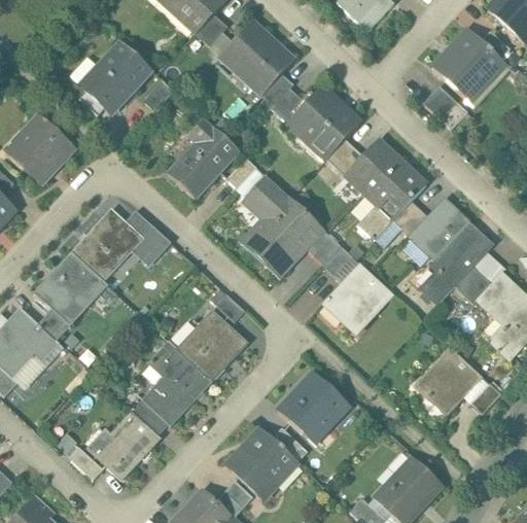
[(167,0),(199,29),(213,13),(225,0),(167,0)]
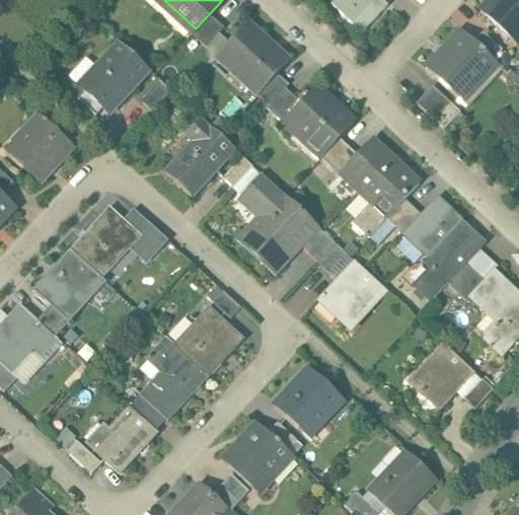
[(332,0),(330,2),(362,30),(387,4),(383,0),(332,0)]
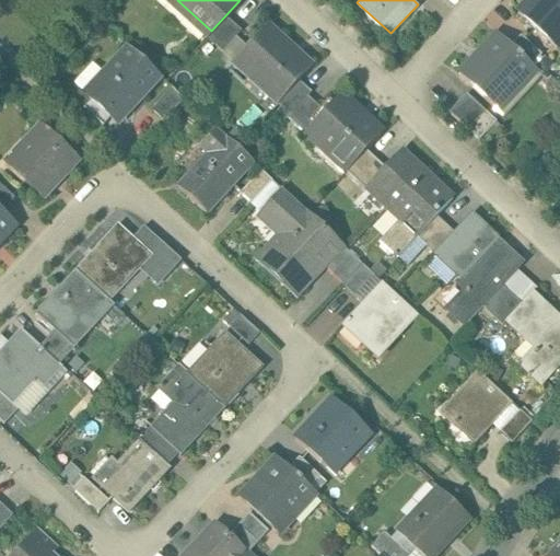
[(527,0),(517,11),(556,47),(559,42),(559,0),(527,0)]
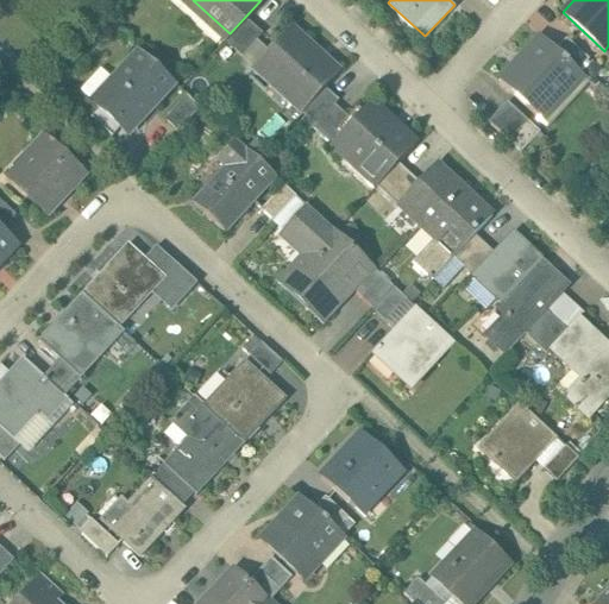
[(230,33),(226,38),(242,52),(263,30),(246,16),(230,33)]
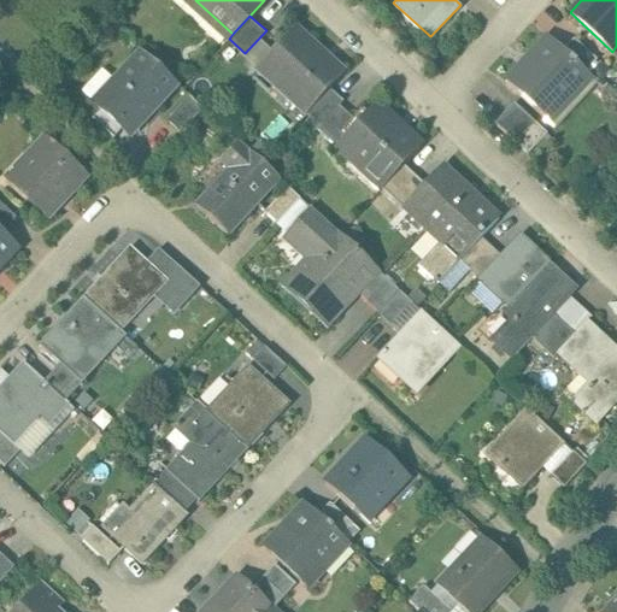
[(344,71),(294,25),(257,65),(306,111),(329,87),(344,71)]
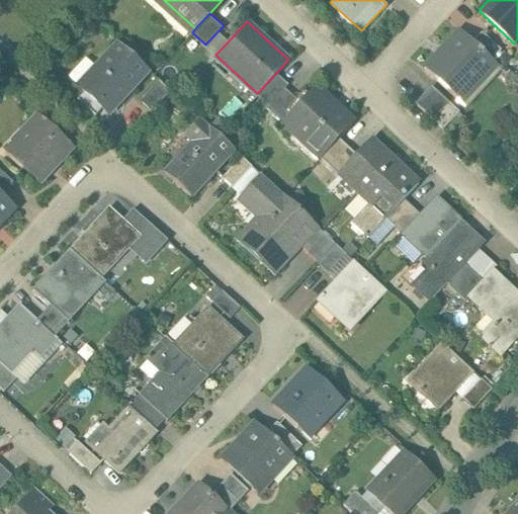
[(471,41),(459,30),(425,67),(460,100),(495,63),(491,59),(471,41)]
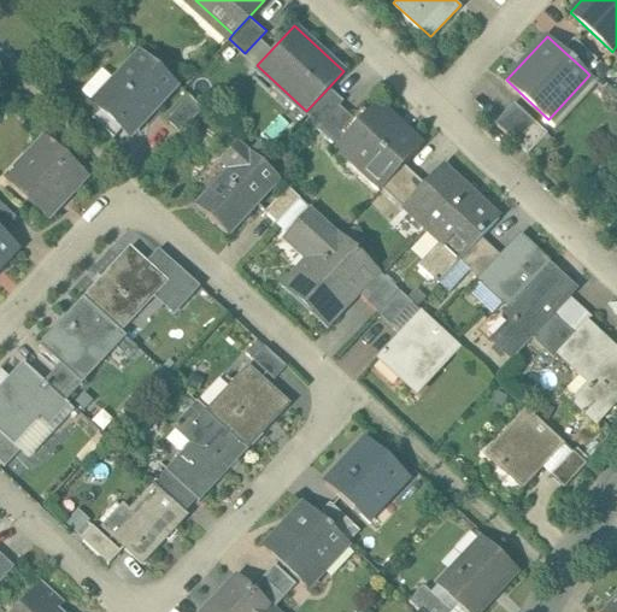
[(595,58),(574,36),(562,49),(585,70),(595,58)]
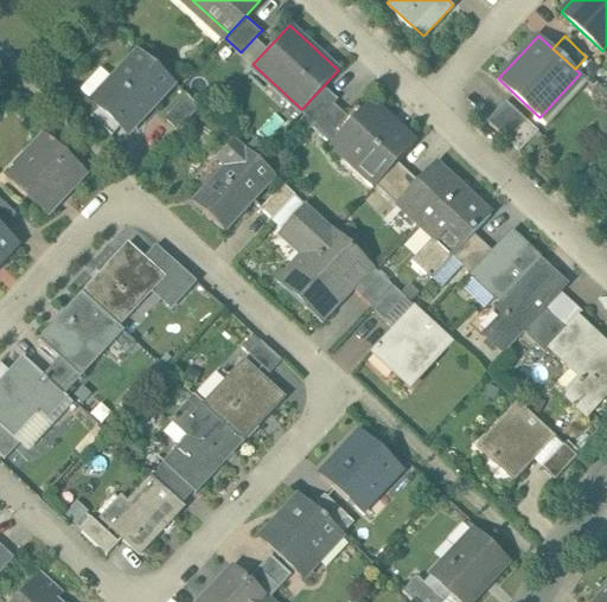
[(138,46),(112,75),(101,64),(81,84),(93,95),(91,96),(98,103),(120,123),(127,129),(173,79),(138,46)]
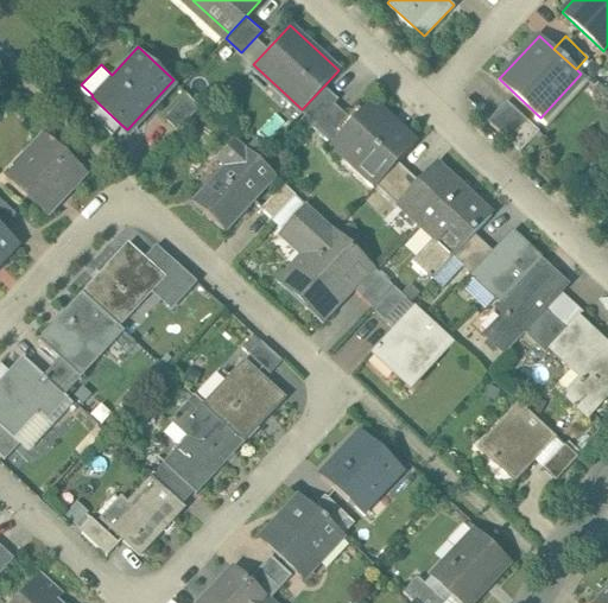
[(324,86),(302,109),(305,113),(315,121),(334,101),(337,97),(324,86)]
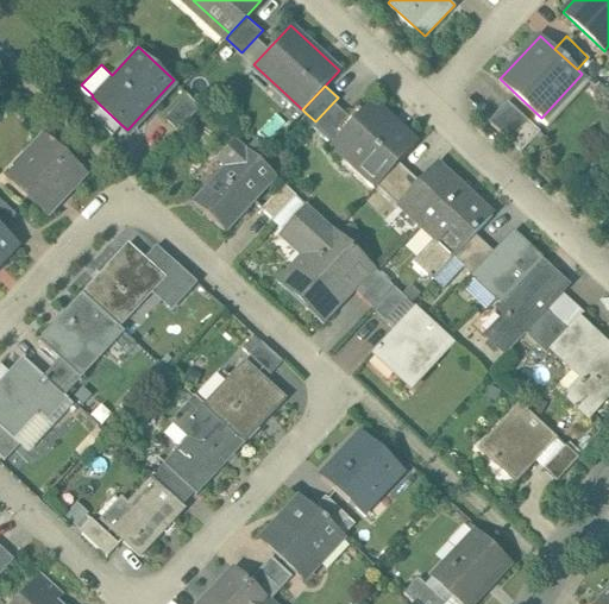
[(186,90),(163,115),(177,129),(200,104),(186,90)]
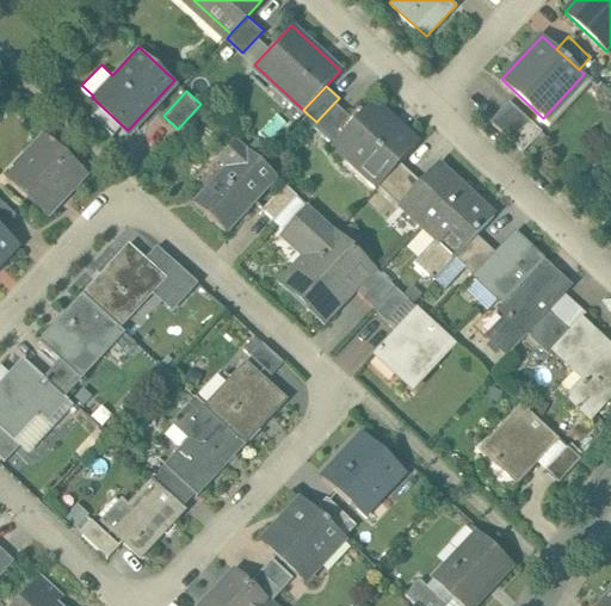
[(417,142),(371,99),(353,119),(332,142),(377,184),(417,142)]
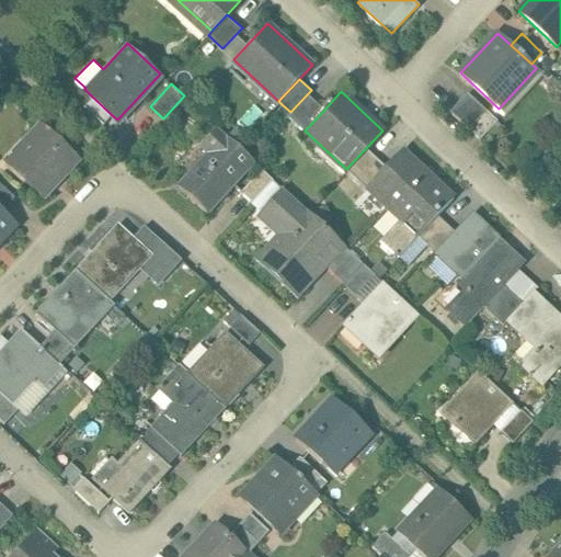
[(487,110),(467,91),(450,110),(469,127),(487,110)]
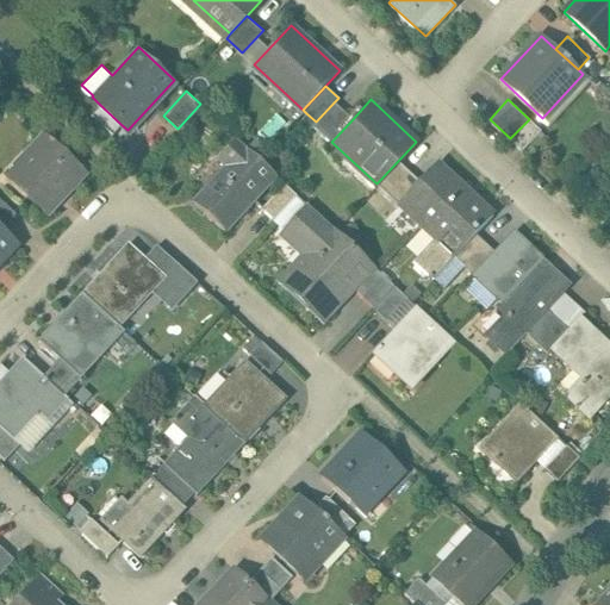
[(335,101),(316,122),(306,113),(300,118),(311,128),(312,125),(331,142),(353,119),(335,101)]
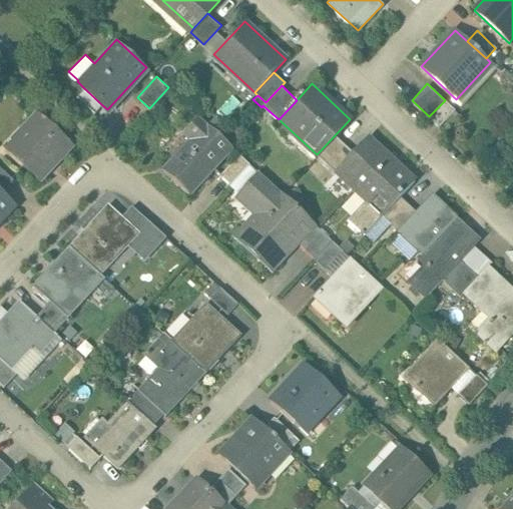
[(101,104),(83,87),(76,95),(94,112),(101,104)]
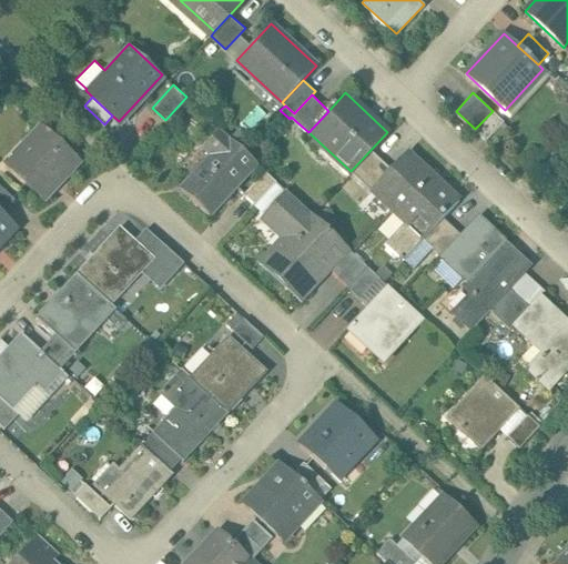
[(493,111),(475,129),(486,139),(503,121),(493,111)]
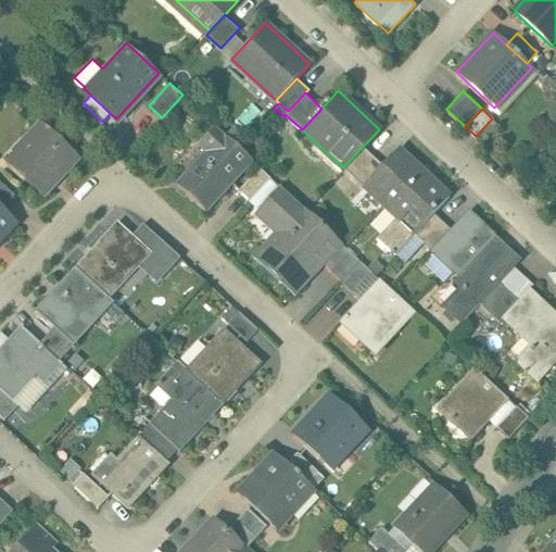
[(41,120),(4,158),(41,192),(77,153),(41,120)]
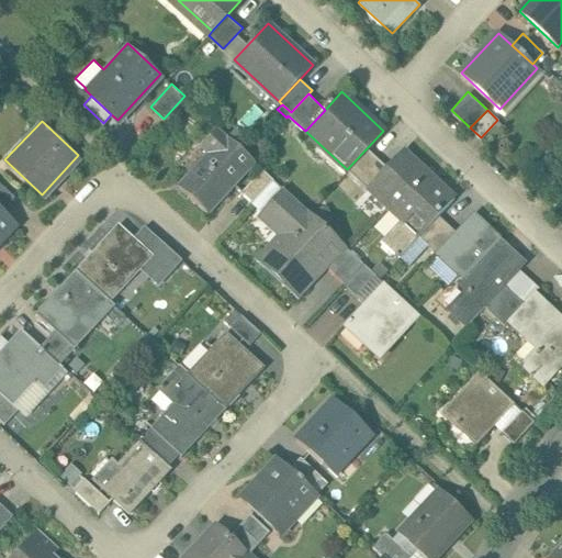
[(217,125),(201,143),(209,151),(178,183),(208,211),(254,160),(217,125)]
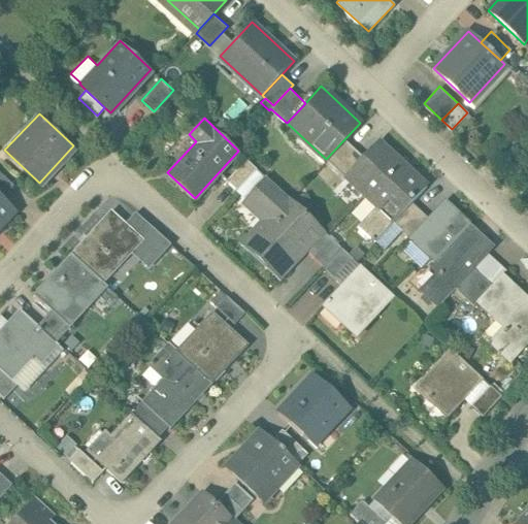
[(377,139),(344,175),(369,198),(402,163),(377,139)]
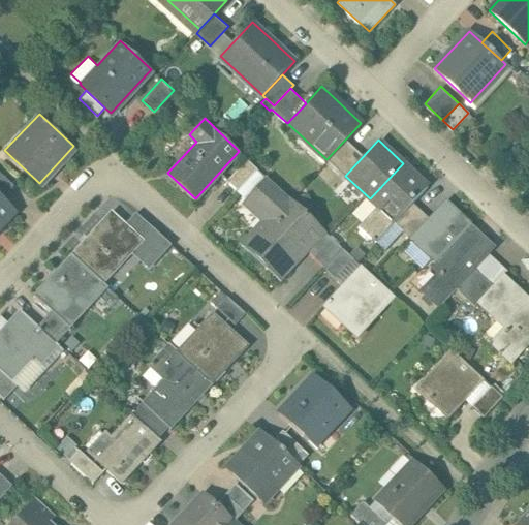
[(226,179),(238,189),(257,167),(247,158),(226,179)]
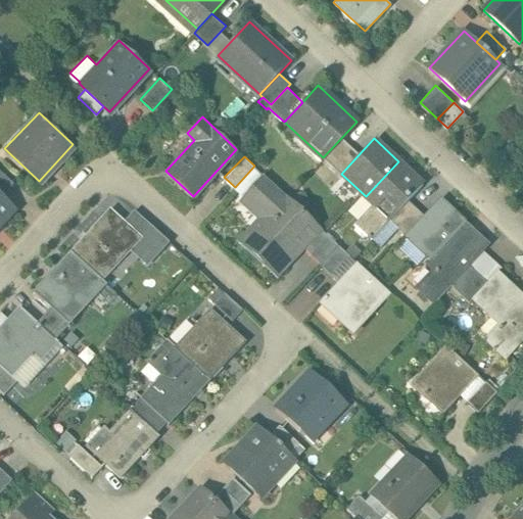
[(398,161),(366,196),(372,202),(353,223),(371,238),(389,219),(408,199),(422,183),(398,161)]
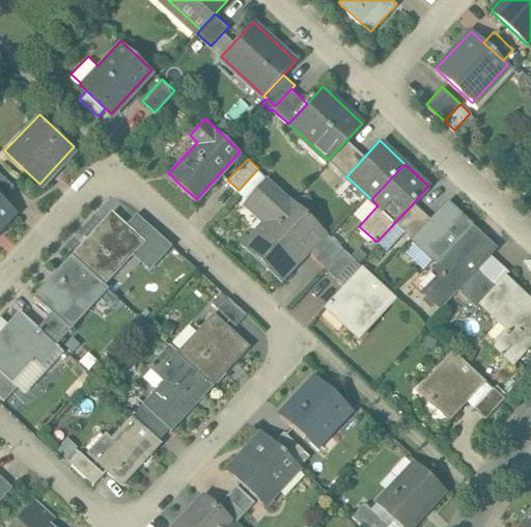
[(14,184),(0,170),(0,194),(2,196),(14,184)]
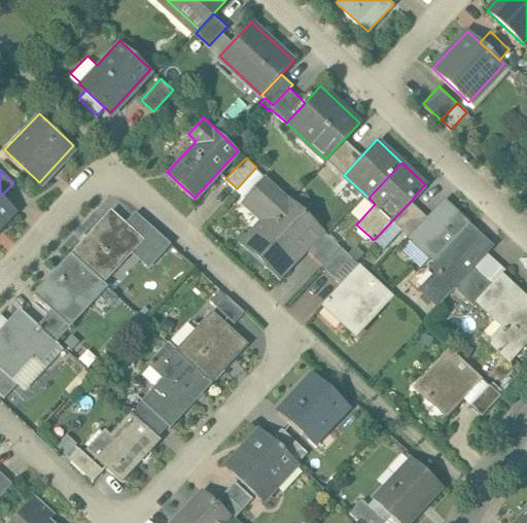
[(324,231),(265,175),(244,198),(270,222),(249,243),(281,273),(293,259),(290,256),(302,244),(307,250),(324,231)]
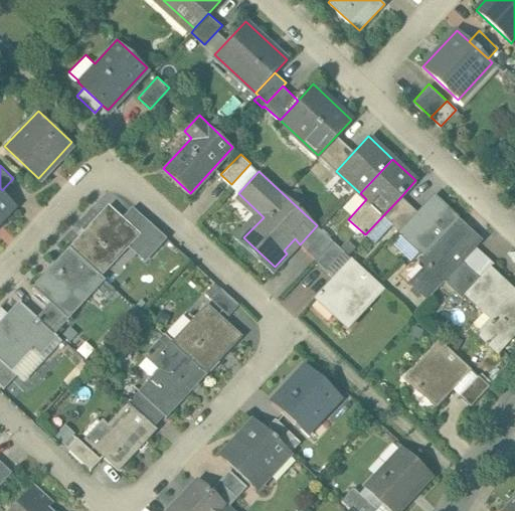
[(0,218),(15,202),(2,190),(0,188),(0,218)]
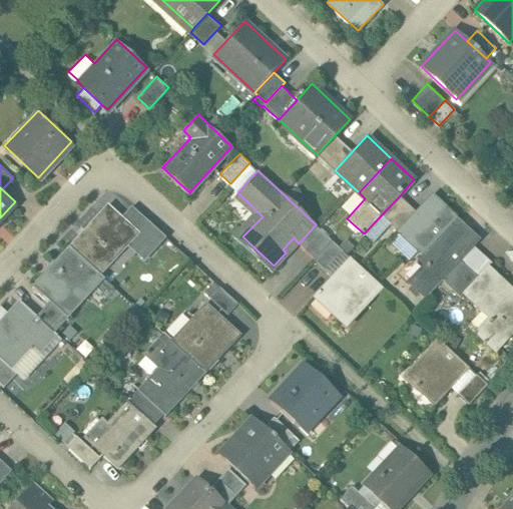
[(400,195),(382,214),(390,222),(409,203),(400,195)]
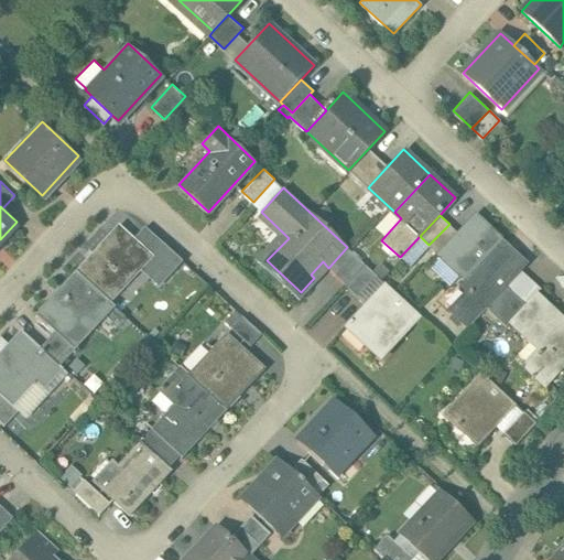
[(458,233),(438,254),(465,279),(501,240),(475,215),(458,233)]
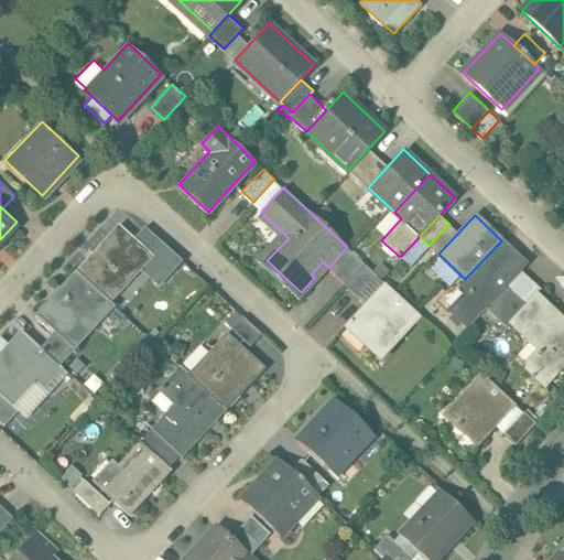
[(118,223),(76,268),(110,300),(152,255),(133,237),(118,223)]
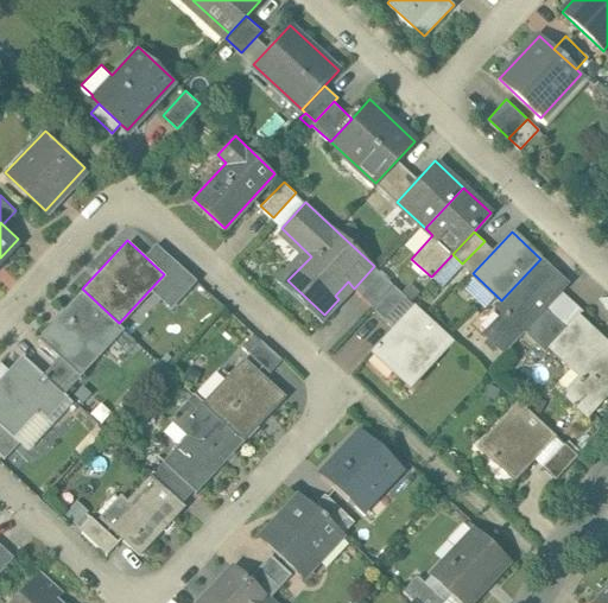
[(196,279),(156,241),(144,255),(164,274),(183,293),(196,279)]
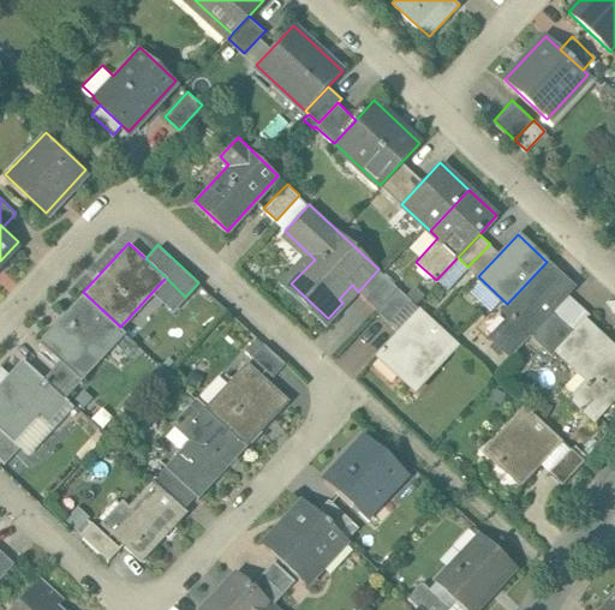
[(490,244),(467,267),(478,276),(500,253),(490,244)]
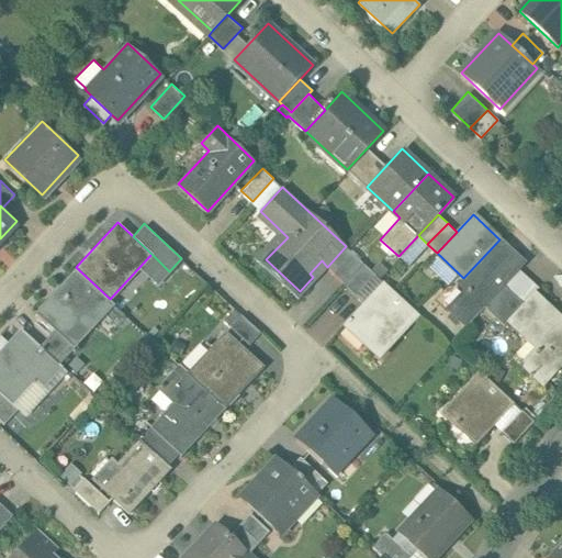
[(463,278),(459,282),(467,289),(448,308),(467,325),(484,305),(504,285),(525,263),(499,240),(463,278)]
